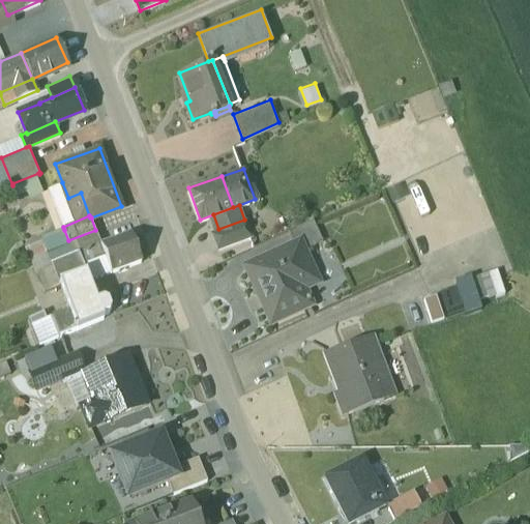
[(313,216),(288,228),(295,242),(299,240),(302,248),(323,238),(313,216)]
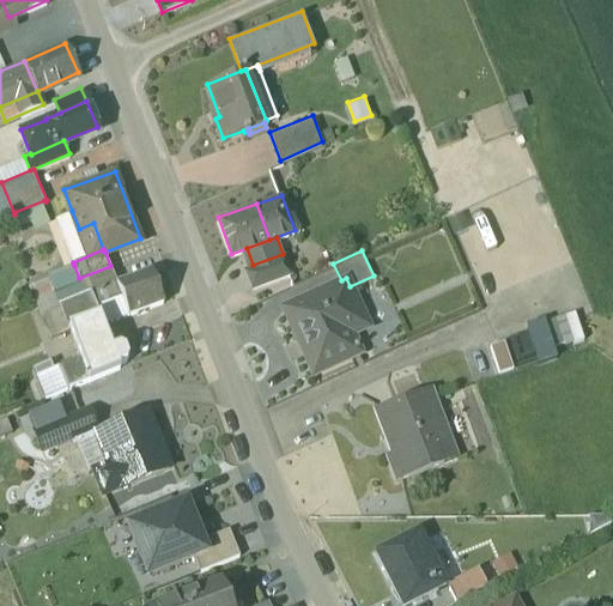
[(253,265),(247,267),(253,284),(289,271),(283,254),(253,265)]
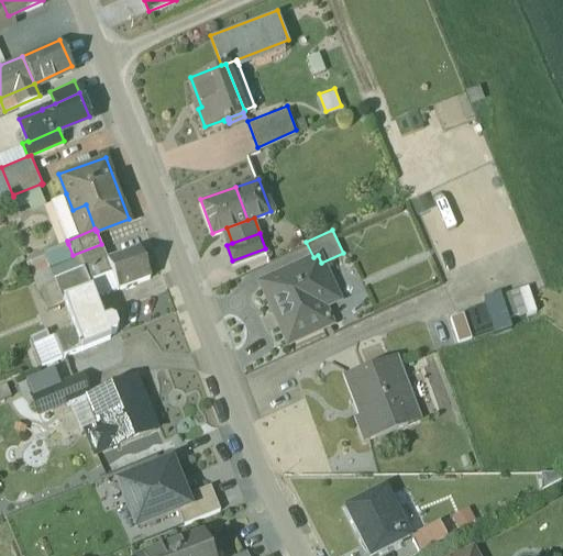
[(68,244),(46,253),(50,265),(73,256),(73,255),(68,244)]
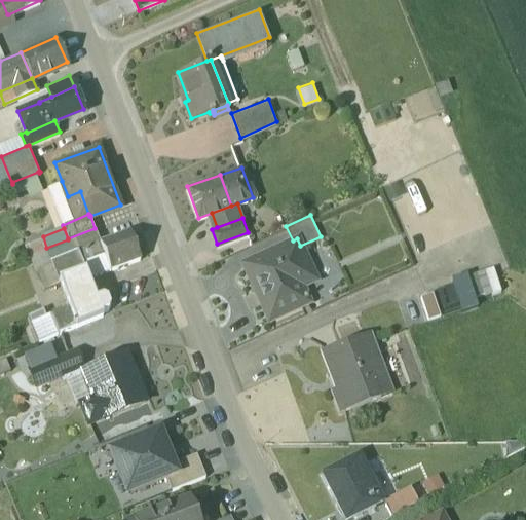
[(129,230),(77,249),(86,270),(90,269),(92,274),(140,257),(129,230)]
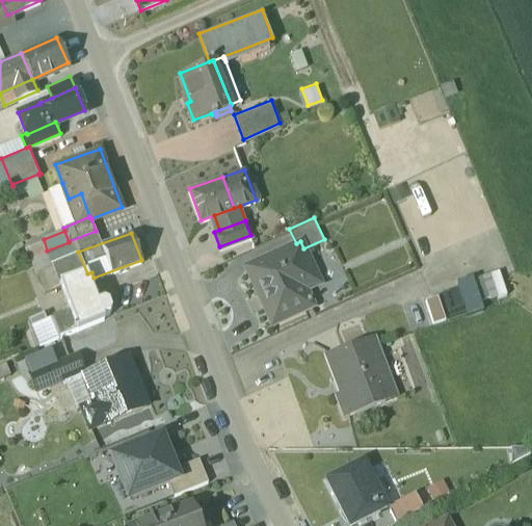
[(69,242),(47,251),(52,262),(75,253),(70,241),(69,242)]
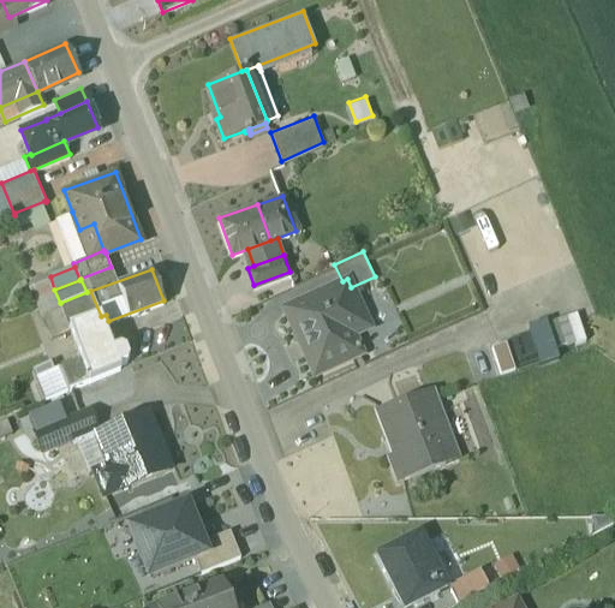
[(342,281),(286,307),(315,370),(359,350),(358,347),(362,346),(360,343),(357,344),(342,314),(359,307),(351,287),(347,279),(342,281)]
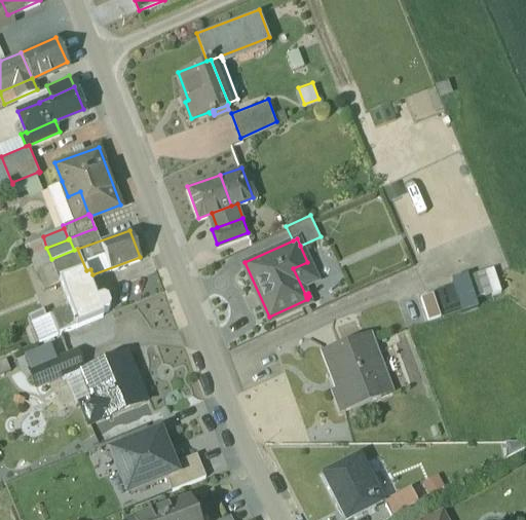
[(74,250),(51,259),(69,304),(49,311),(58,331),(102,312),(90,284),(96,282),(92,274),(90,269),(86,270),(77,249),(74,250)]
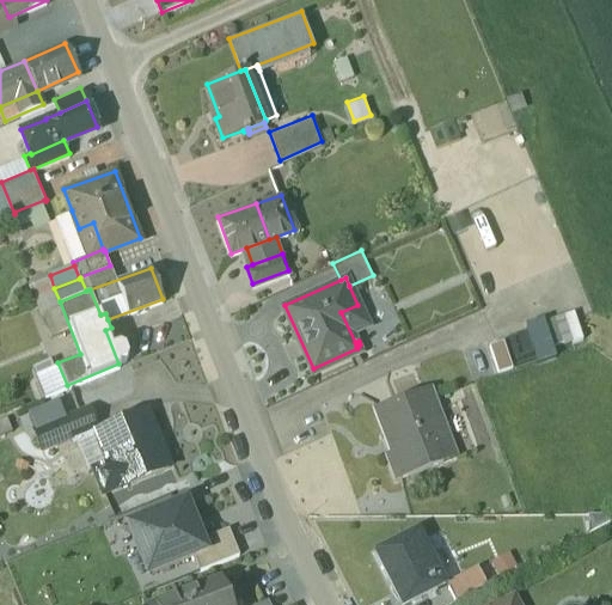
[(585,336),(576,309),(546,317),(555,344),(585,336)]
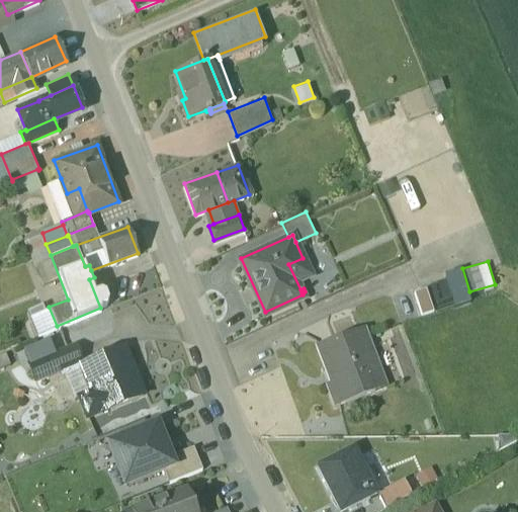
[(430,282),(440,306),(453,300),(443,276),(430,282)]
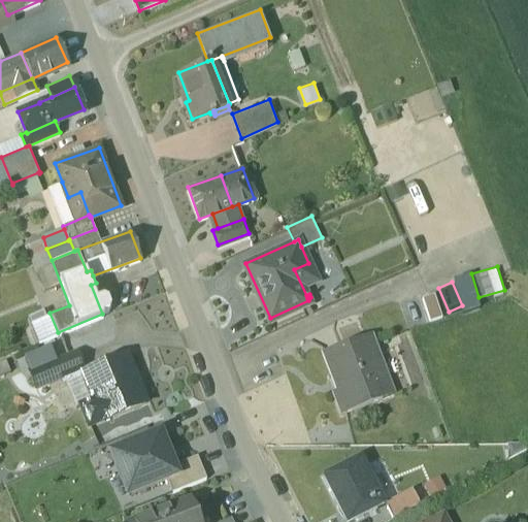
[(430,318),(442,313),(433,289),(421,294),(430,318)]
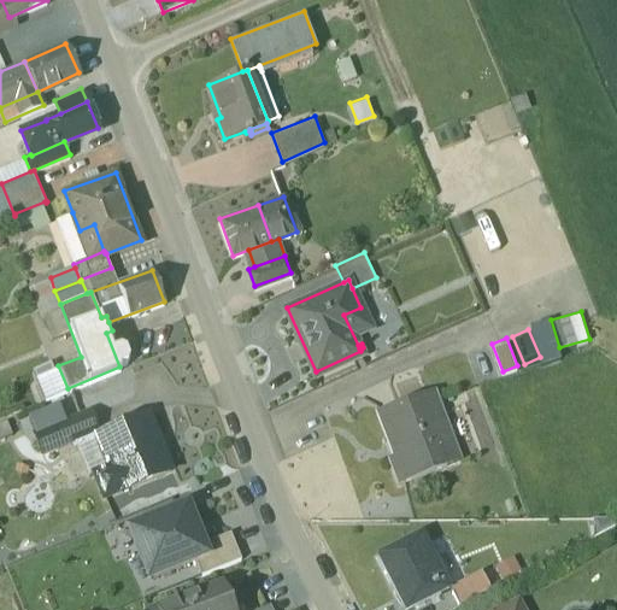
[(428,391),(378,409),(397,453),(389,457),(399,481),(446,463),(459,457),(453,441),(447,443),(428,391)]
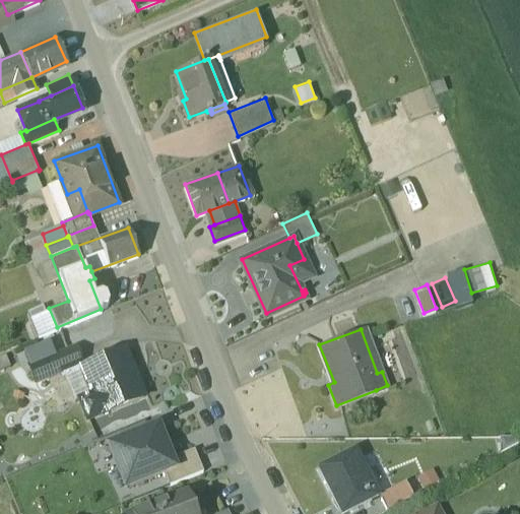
[(86,363),(78,344),(53,355),(48,340),(26,349),(39,381),(82,364),(86,363)]
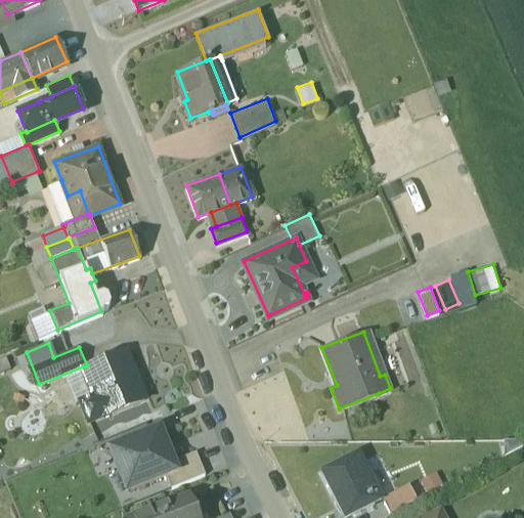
[(87,365),(83,367),(95,397),(100,395),(106,413),(144,397),(136,377),(132,378),(121,352),(125,351),(125,350),(87,365)]
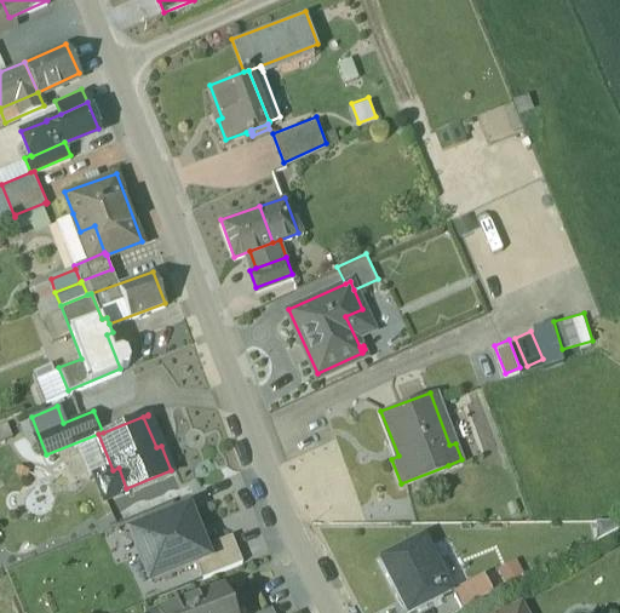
[(0,424),(0,437),(13,433),(9,420),(0,424)]
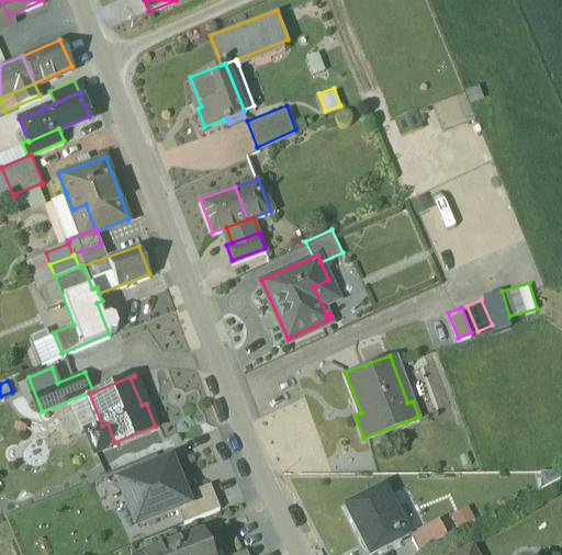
[(184,493),(170,457),(117,480),(136,523),(177,506),(189,500),(184,493)]
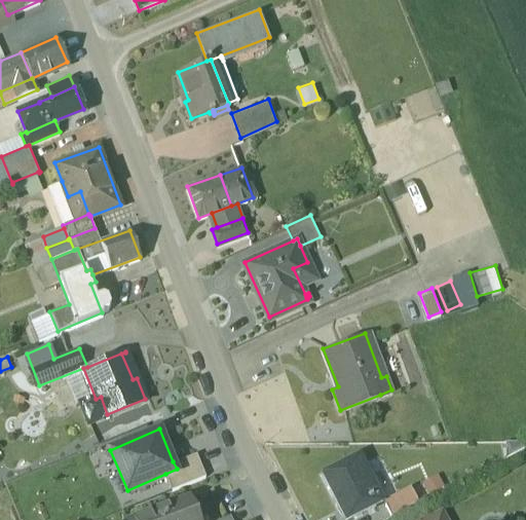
[(359,451),(322,470),(345,517),(382,497),(359,451)]
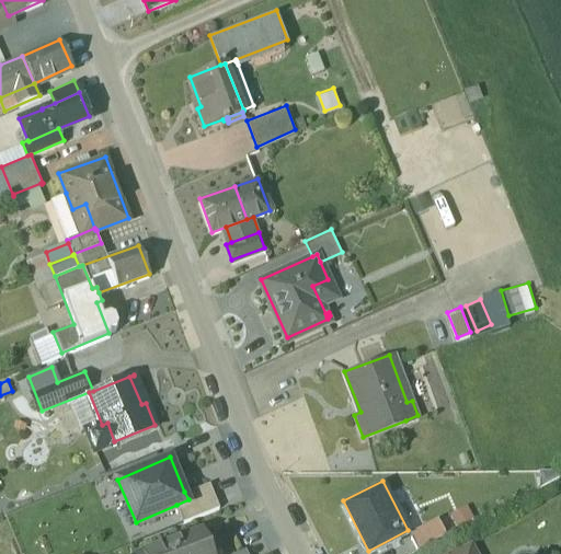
[(183,520),(219,505),(208,482),(184,492),(189,499),(176,505),(183,520)]
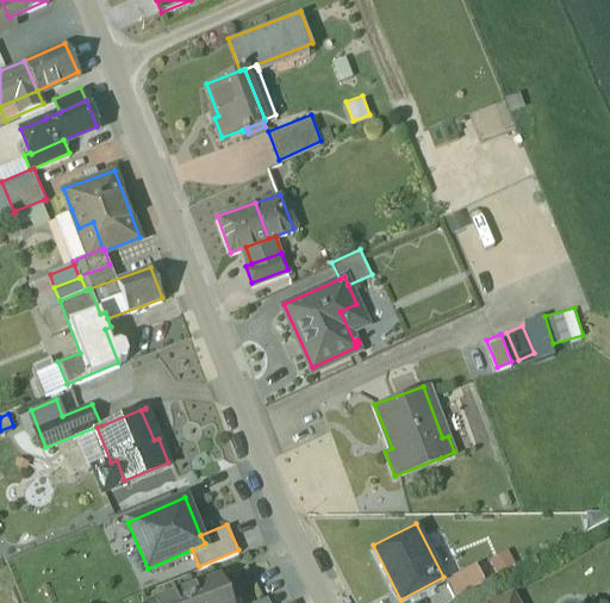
[(456,591),(487,576),(480,561),(449,577),(456,591)]
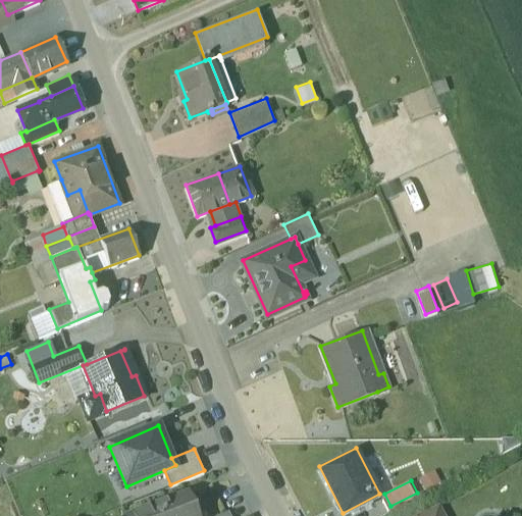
[(152,508),(131,515),(193,515),(184,495),(151,507),(152,508)]
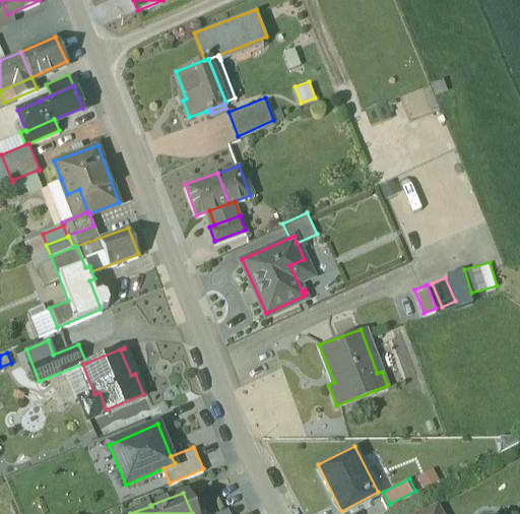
[(441,513),(436,504),(415,513),(441,513)]
